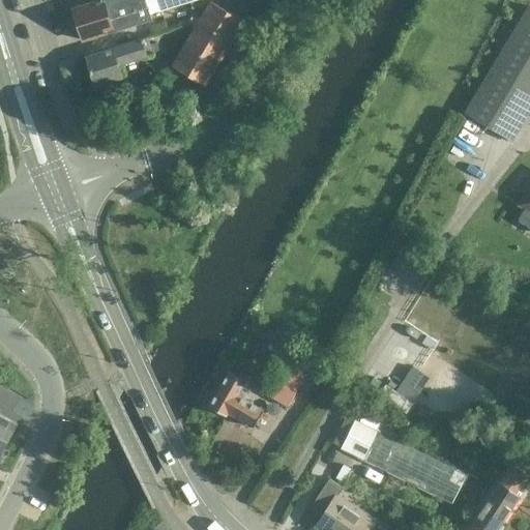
[(163,10),(194,0),(94,0),(72,7),(83,39),(165,13),(163,10)]
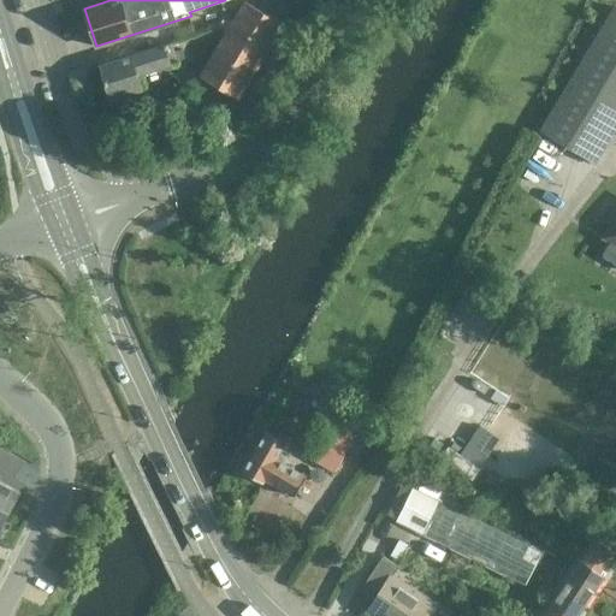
[(240,94),(282,21),(246,0),(243,0),(232,21),(221,15),(214,27),(225,31),(201,72),(240,94)]
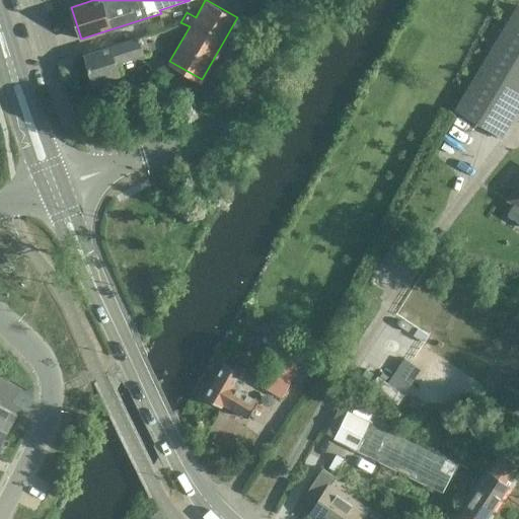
[(518,5),(454,110),(497,136),(518,100),(518,5)]
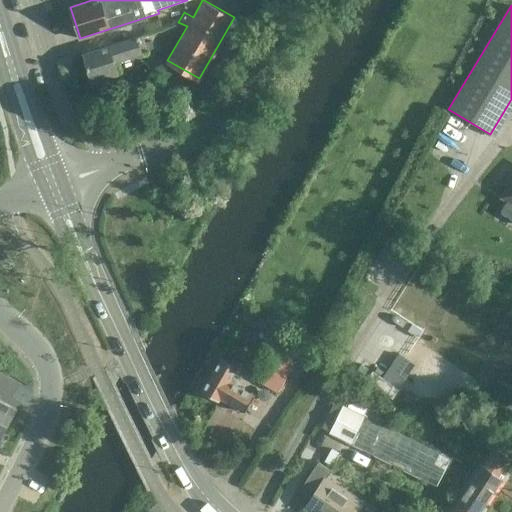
[(110,58),(145,47),(141,35),(82,53),(90,81),(115,73),(110,58)]
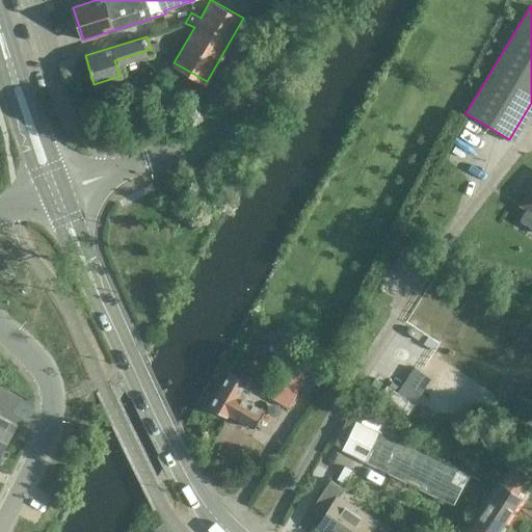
[(148,291),(158,297),(165,285),(155,278),(148,291)]
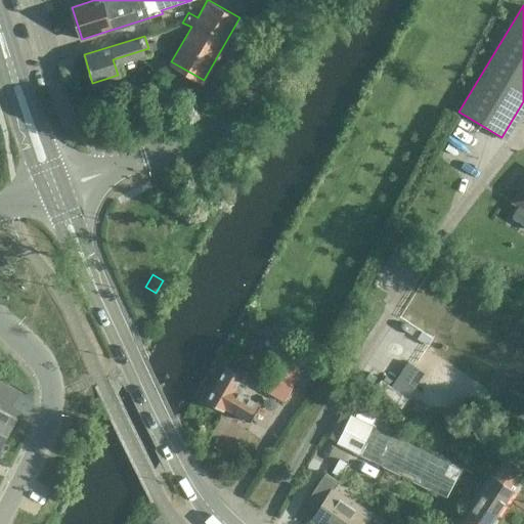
[(282,399),(297,376),(300,369),(296,367),(305,352),(276,336),(264,356),(270,360),(257,385),(282,399)]
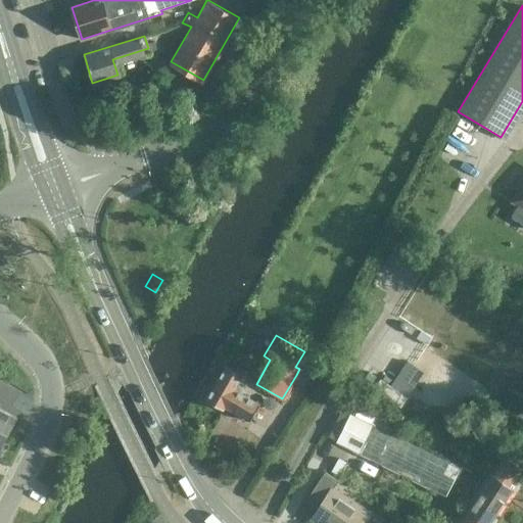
[(409,394),(424,369),(407,359),(391,383),(409,394)]
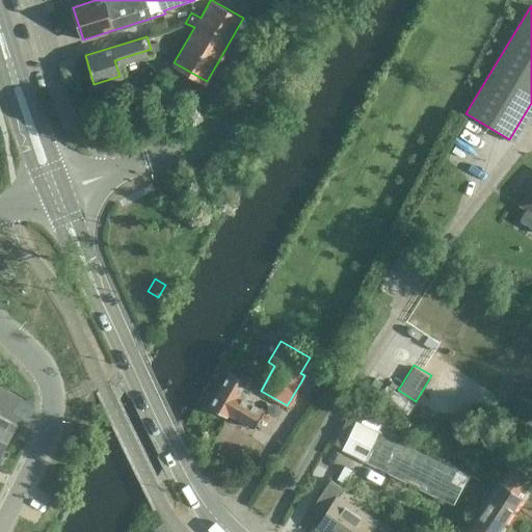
[(227,418),(228,416),(228,414),(254,428),(264,409),(241,397),(248,383),(245,381),(246,379),(239,375),(238,377),(231,373),(210,408),(227,418)]
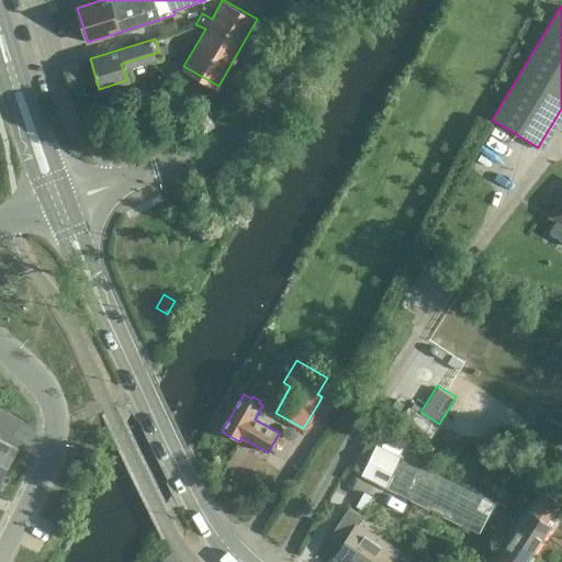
[(0,473),(14,448),(0,440),(0,473)]
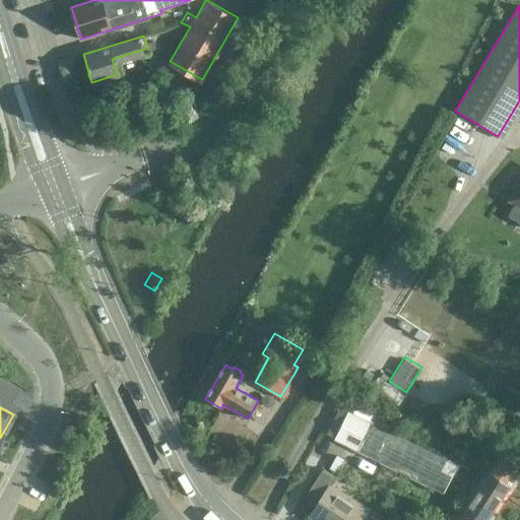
[(440,495),(454,465),(346,413),(332,443),(440,495)]
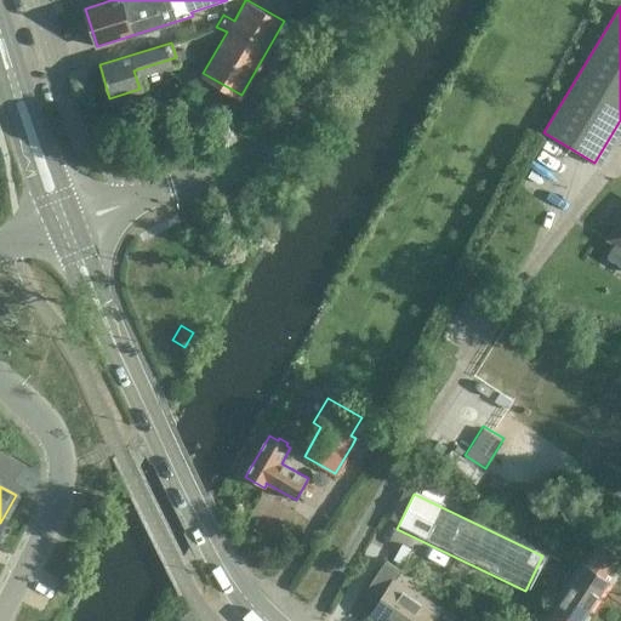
[(579,620),(604,584),(602,581),(616,560),(597,547),(546,620),(579,620)]
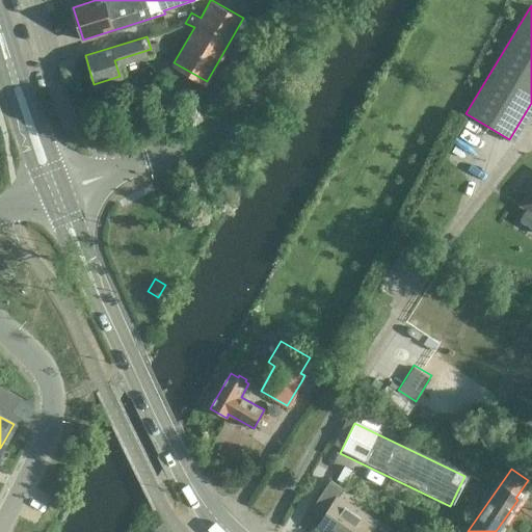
[(369,531),(377,522),(339,496),(344,488),(330,479),(312,507),(324,516),(316,528),(322,531),(369,531)]
